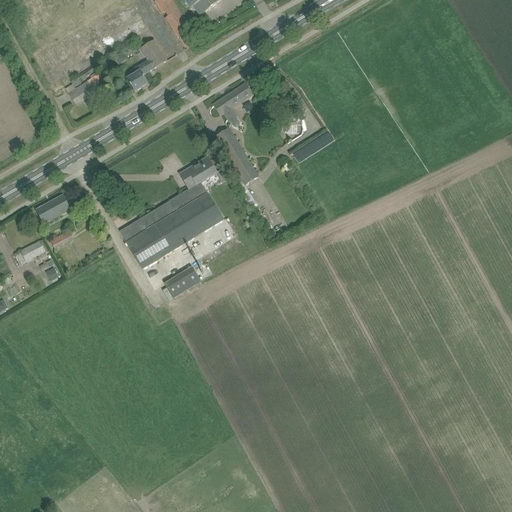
[(167,17),(165,18),(178,38),(180,37),(188,49),(199,42),(195,35),(172,0),(157,0),(155,2),(162,13),(164,12),(167,17)]
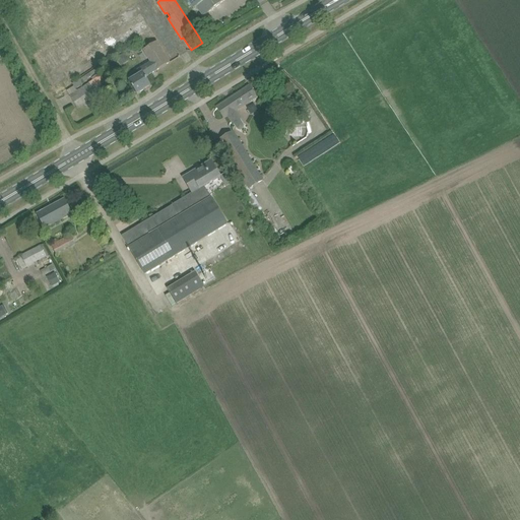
[(186,0),(194,10),(197,8),(203,16),(225,0),(186,0)]
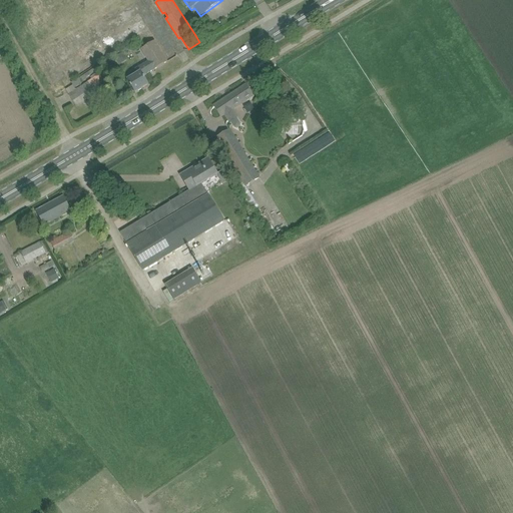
[(168,62),(155,40),(141,49),(149,61),(154,69),(154,70),(168,62)]
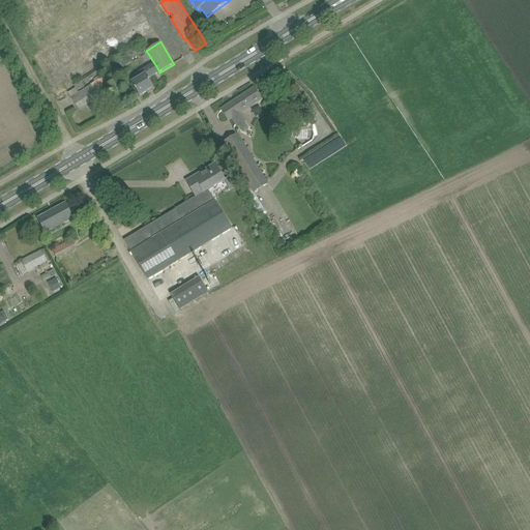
[(148,79),(159,71),(154,63),(140,71),(143,76),(131,83),(140,96),(154,87),(148,79)]
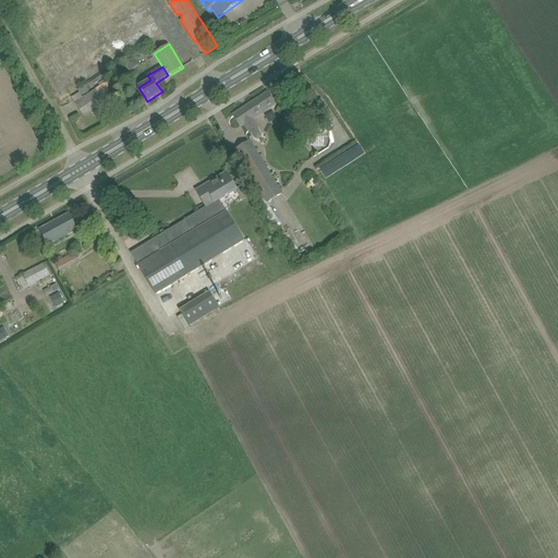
[(96,88),(82,97),(74,102),(81,113),(83,117),(89,112),(93,117),(107,107),(99,95),(102,93),(111,87),(108,82),(108,81),(107,82),(99,86),(96,88)]
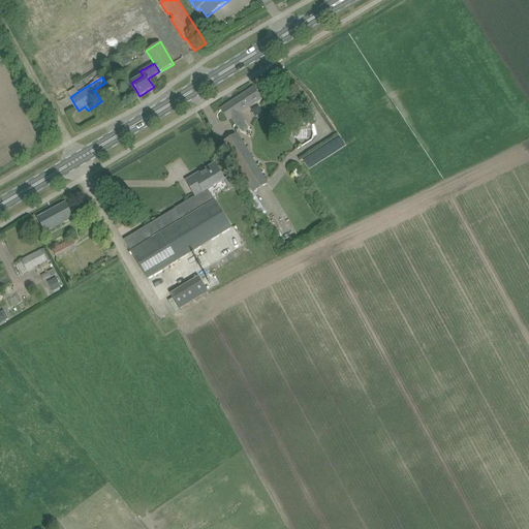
[(81,81),(73,85),(75,88),(76,91),(85,86),(81,81)]
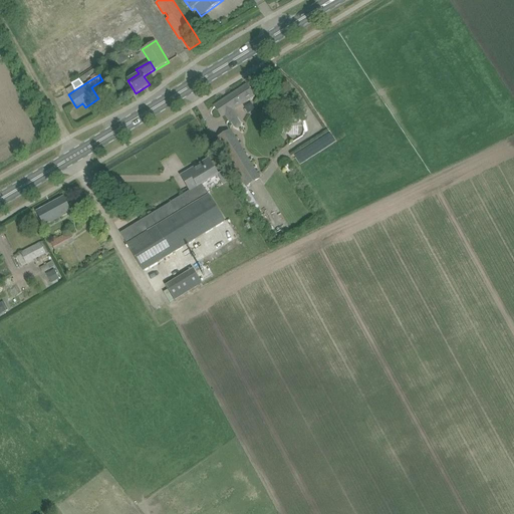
[(241,122),(238,118),(233,109),(253,95),(246,85),(215,105),(222,116),(225,113),(234,126),(235,129),(237,129),(239,129),(240,127),(241,126),(241,123),(241,122)]
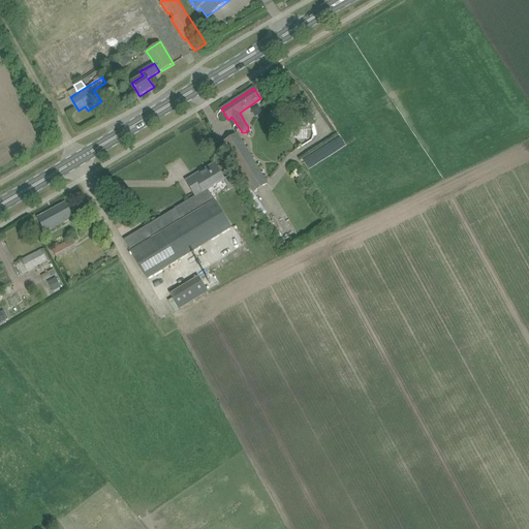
[(238,134),(224,143),(239,165),(256,191),(270,182),(251,154),(238,134)]
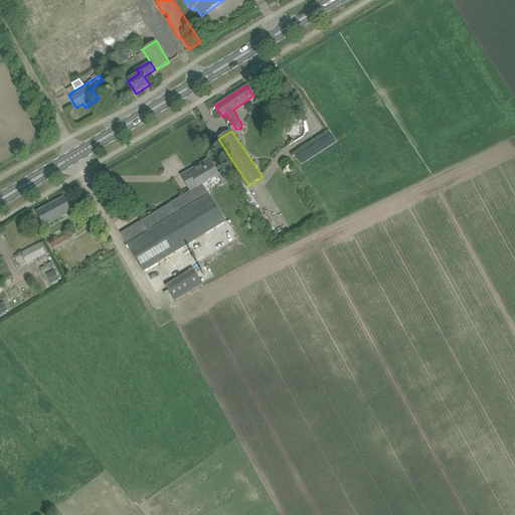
[(121,233),(144,272),(226,222),(209,195),(202,184),(218,175),(224,185),(231,181),(224,170),(218,174),(209,159),(201,164),(181,176),(188,188),(190,191),(140,222),(121,233)]
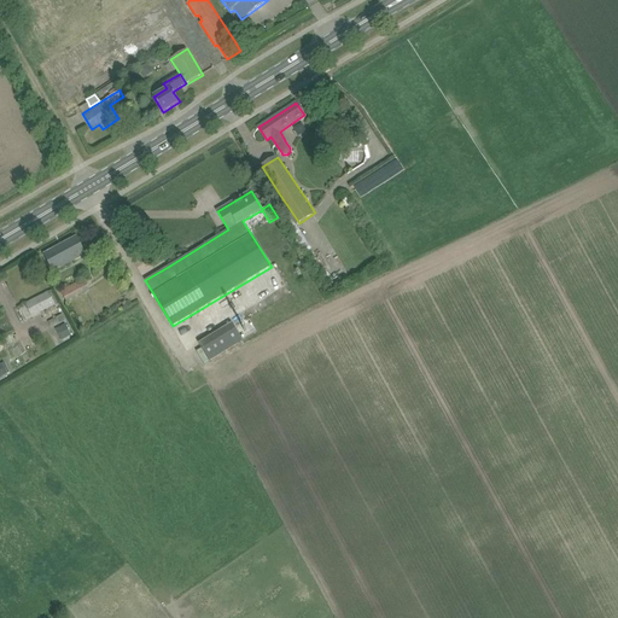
[(348,197),(342,200),(348,209),(354,205),(348,197)]
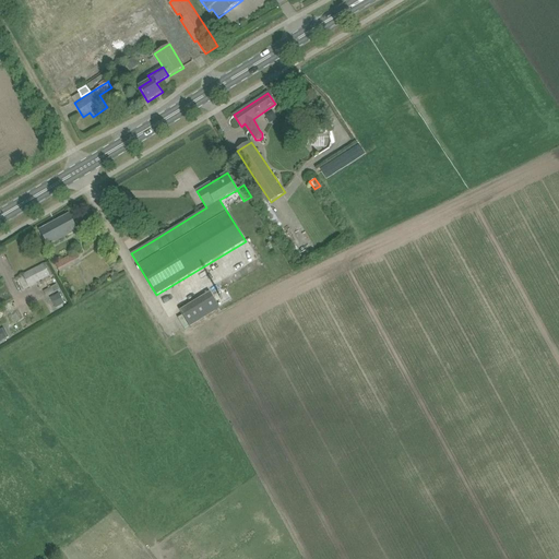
[(78,229),(75,224),(70,214),(40,230),(48,246),(78,229)]
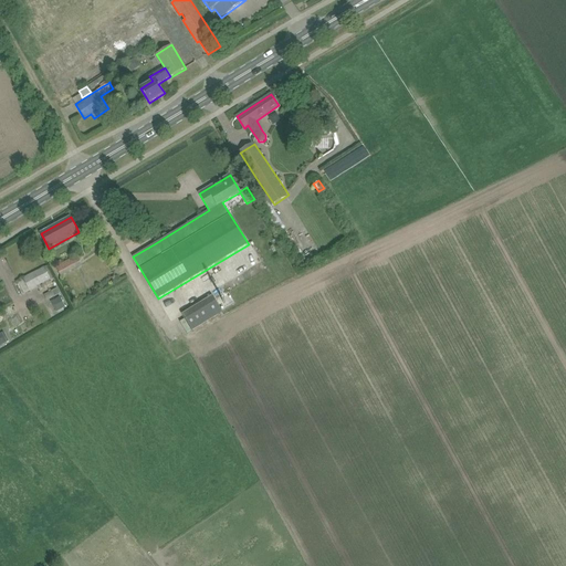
[(76,255),(56,266),(61,275),(82,265),(76,255)]
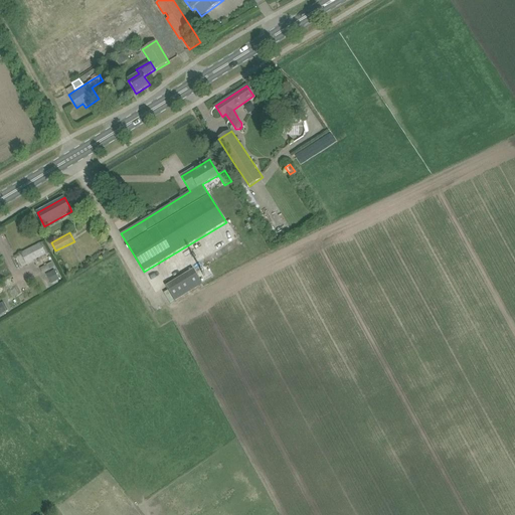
[(24,267),(49,252),(43,241),(18,255),(15,256),(15,258),(16,260),(18,259),(22,268),(24,267)]
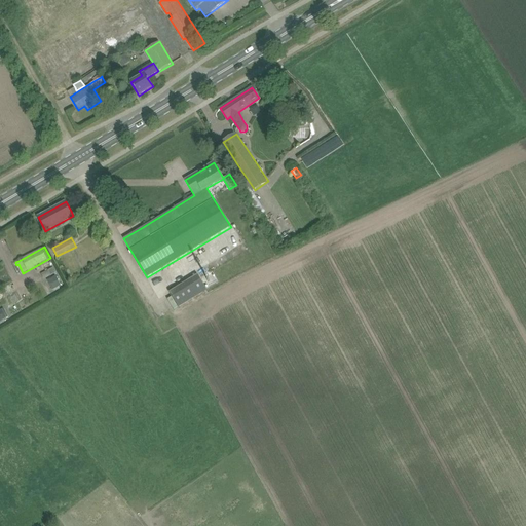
[(171,292),(179,306),(207,290),(197,275),(171,292)]
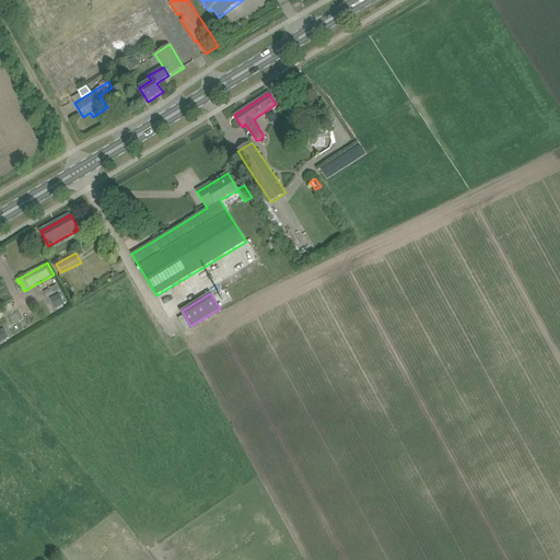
[(59,294),(53,298),(58,307),(65,304),(59,294)]
